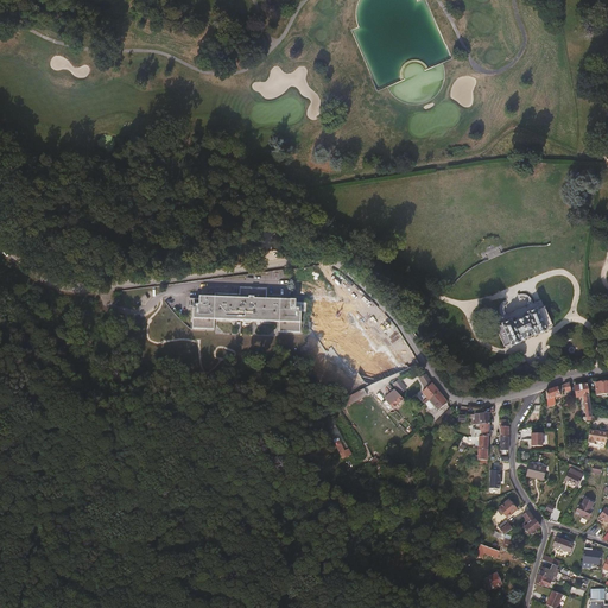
[(301,321),(302,303),(291,302),(291,299),(266,298),(267,287),(240,286),(240,293),(215,292),(215,296),(198,295),(198,298),(194,298),(194,308),(192,328),(214,328),(214,318),(279,322),(279,331),(301,333),(301,324),(302,324),(302,321),(301,321)]
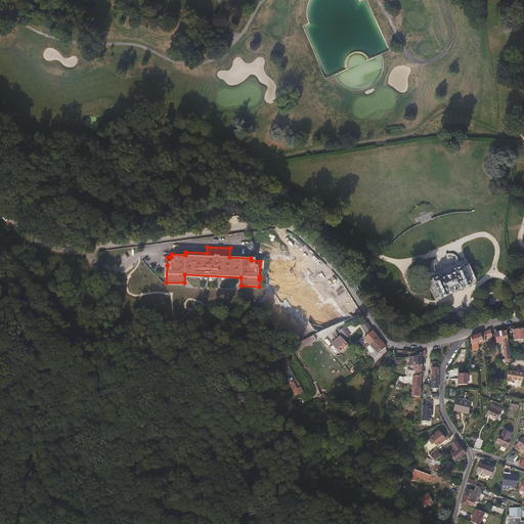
[(452,254),(451,253),(448,253),(446,254),(447,258),(450,257),(452,257),(453,258),(455,260),(455,262),(454,264),(452,265),(449,266),(446,266),(443,269),(440,270),(438,270),(436,269),(435,268),(434,265),(435,263),(436,262),(438,261),(437,258),(434,260),(433,261),(432,263),(431,266),(431,268),(433,273),(429,275),(426,276),(428,281),(434,297),(436,296),(439,295),(440,297),(449,294),(448,292),(462,286),(463,288),(472,284),(471,281),(476,279),(470,263),(468,264),(466,259),(460,261),(457,258),(455,255),(452,254)]
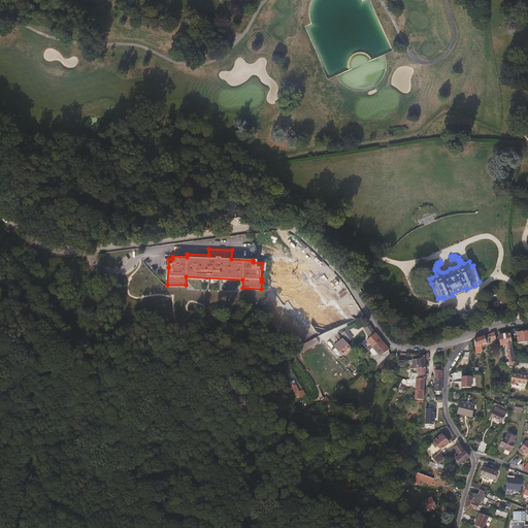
[(273,285),(292,316),(340,287),(335,278),(329,282),(325,275),(319,278),(299,290),(289,272),(284,275),(282,272),(275,275),(278,281),(273,285)]
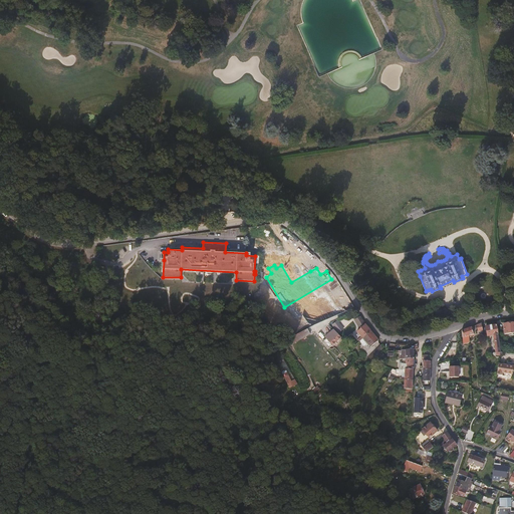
[(344,311),(354,306),(337,277),(327,283),(344,311)]
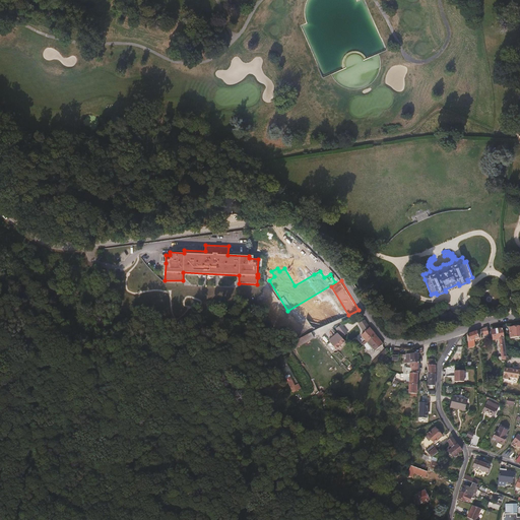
[(519,337),(519,326),(510,328),(510,338),(519,337)]
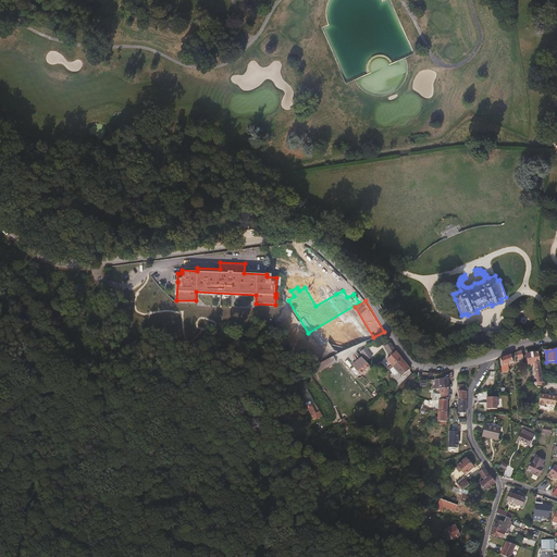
[(394,367),(401,360),(396,353),(387,360),(394,367)]
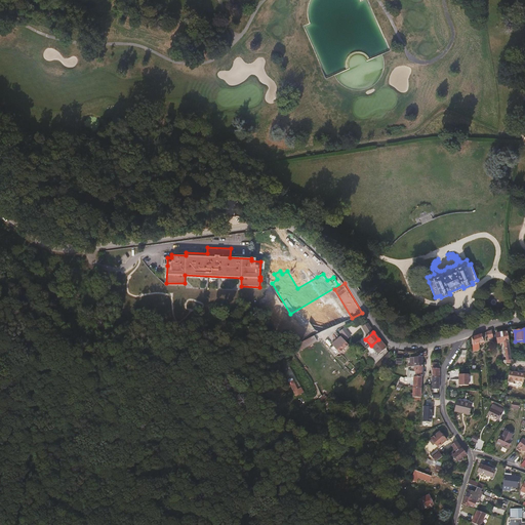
[(503,361),(507,360),(511,360),(511,359),(510,344),(508,332),(496,334),(497,344),(505,342),(506,355),(502,355),(503,361)]
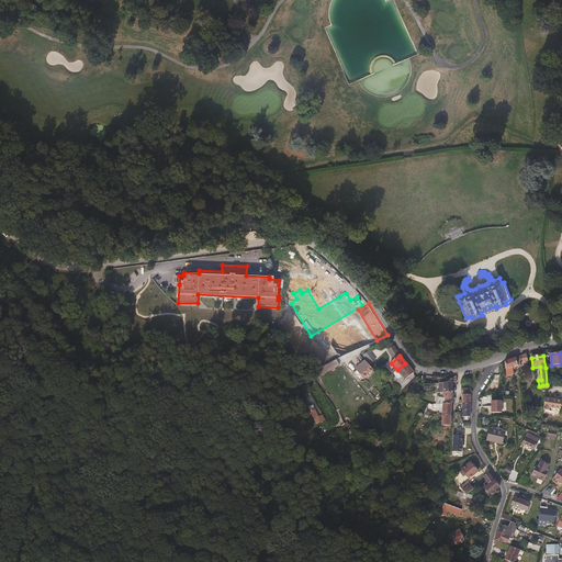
[(506,370),(513,368),(517,366),(516,358),(505,361),(506,370)]
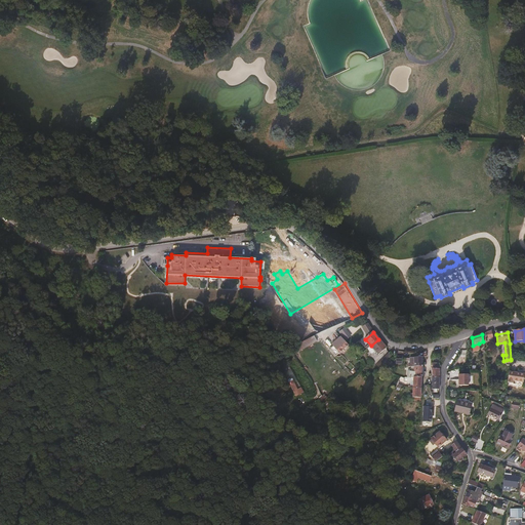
[(387,348),(378,339),(371,346),(367,350),(372,355),(375,351),(378,355),(387,348)]
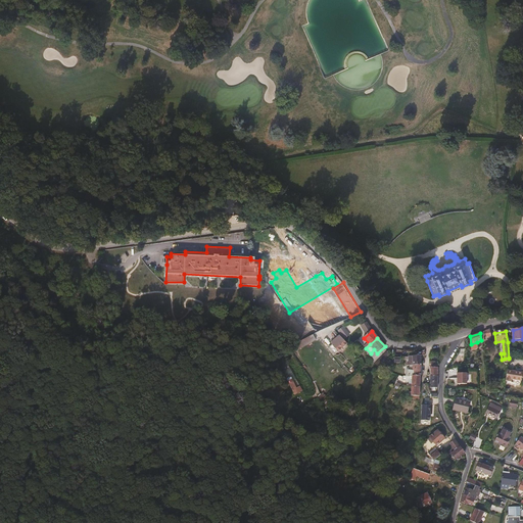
[(347,344),(342,339),(337,343),(336,342),(329,347),(335,354),(347,344)]
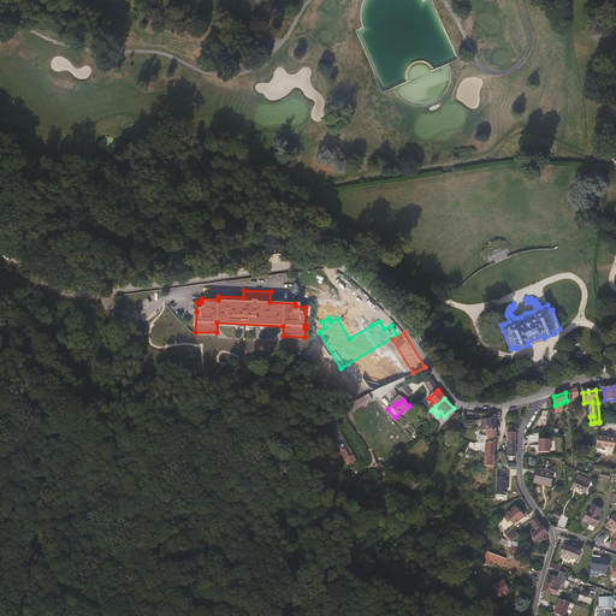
[(487,431),(496,431),(495,419),(502,419),(501,413),(495,414),(486,414),(487,420),(481,420),(481,427),(479,427),(479,431),(483,431),(487,431)]
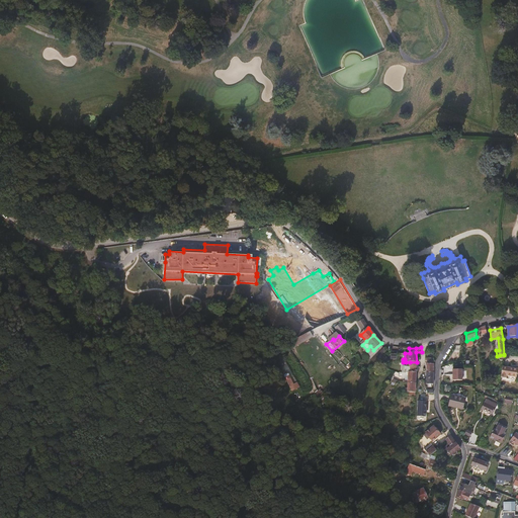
[(387,354),(383,349),(371,360),(376,365),(387,354)]
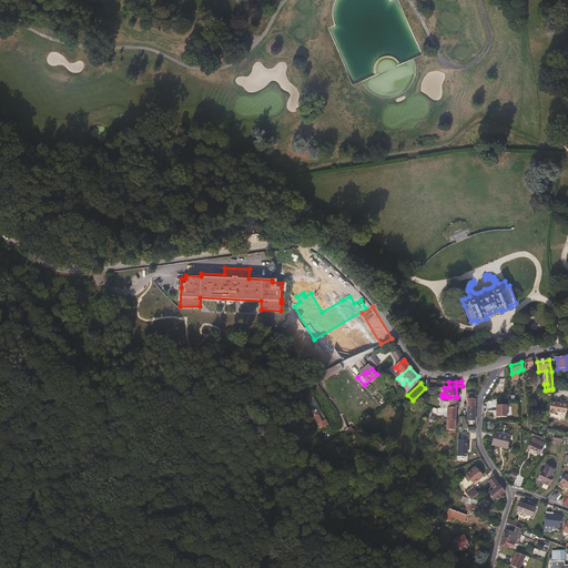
[(442,402),(442,409),(447,409),(447,408),(457,408),(457,397),(449,397),(448,403),(445,403),(442,402)]
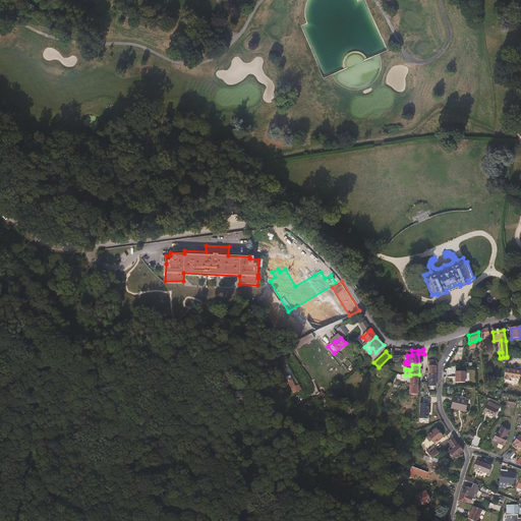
[(520,369),(506,367),(504,378),(509,379),(510,377),(519,378),(520,369)]
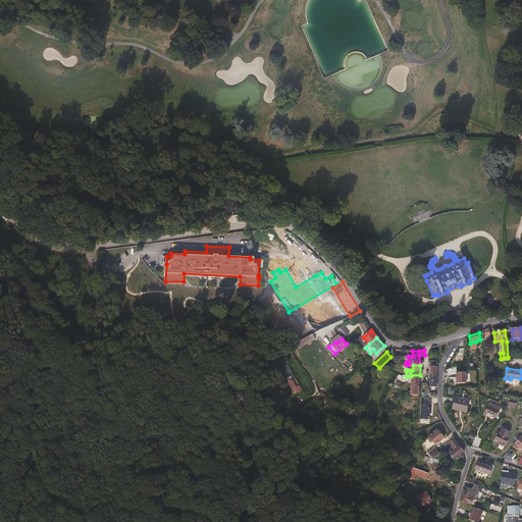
[(467,371),(457,372),(457,383),(467,382),(467,371)]
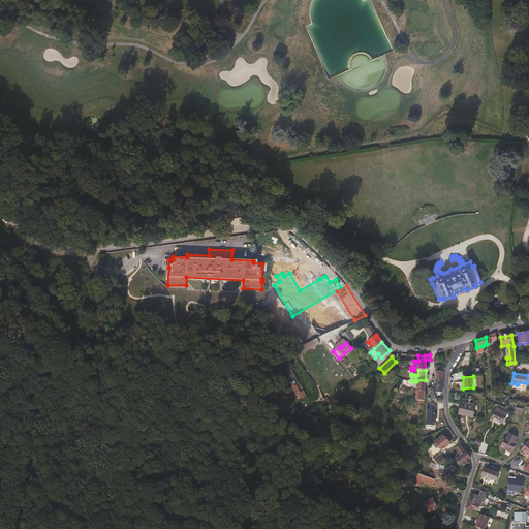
[(416,389),(416,391),(425,392),(426,380),(416,380),(416,381),(411,381),(408,381),(408,382),(407,385),(413,385),(413,389),(416,389)]
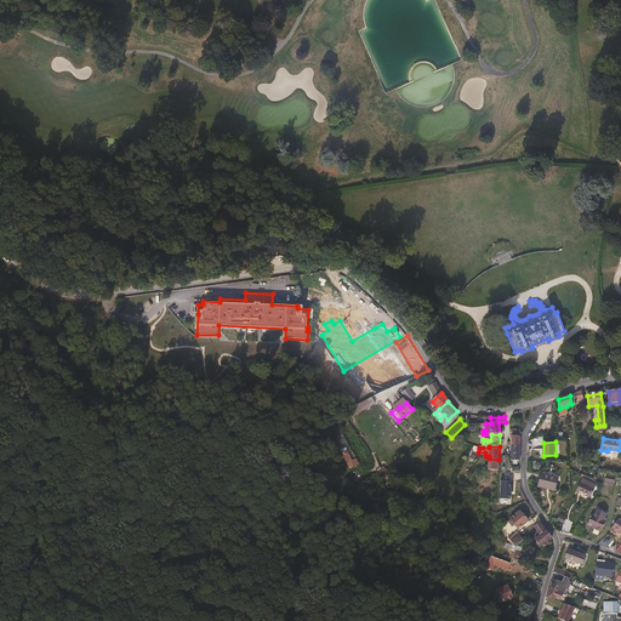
[(499,460),(489,459),(488,471),(491,471),(491,474),(497,476),(499,460)]
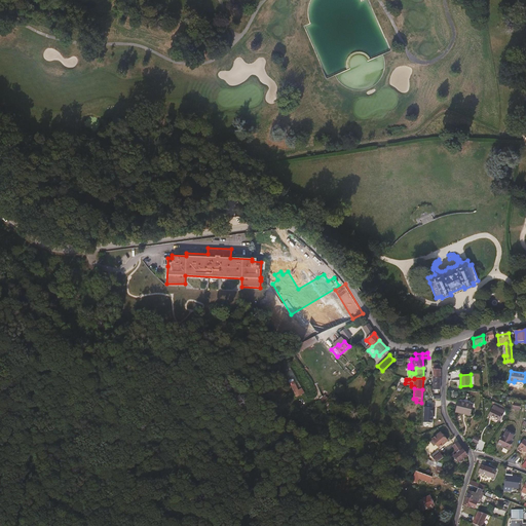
[(333,409),(329,402),(324,406),(328,412),(333,409)]
